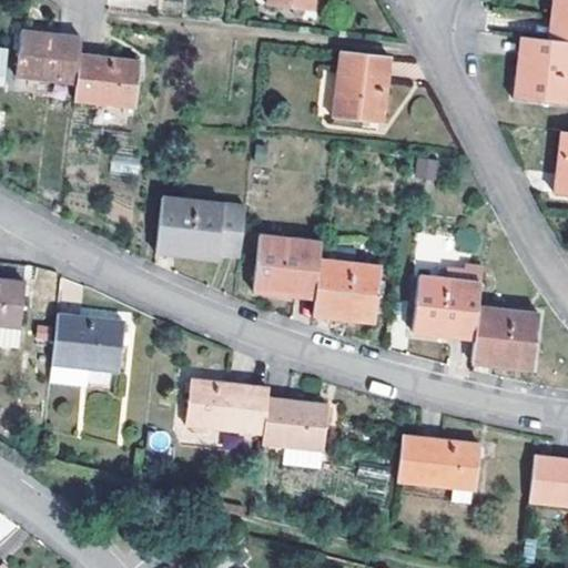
[(313,11),(314,0),(265,0),(265,6),(313,11)]
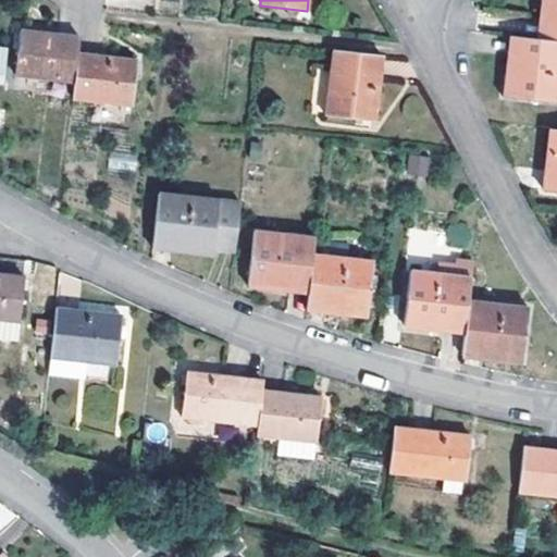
[(556,40),(556,0),(540,0),(536,38),(556,40)]
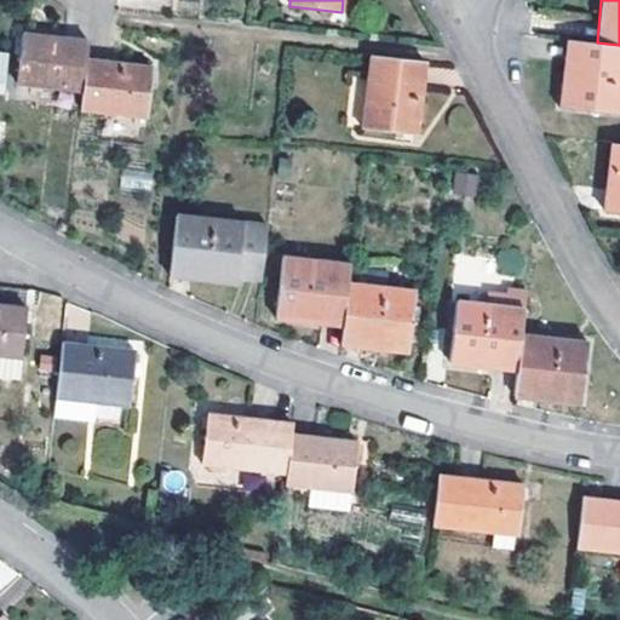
[(89,40),(63,38),(23,34),(17,82),(82,91),(86,58),(89,40)]
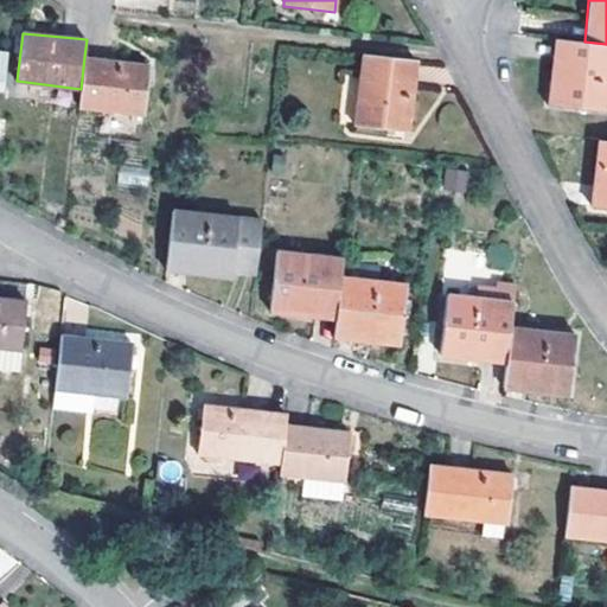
[(606,44),(585,42),(555,39),(548,103),(606,109),(606,44)]
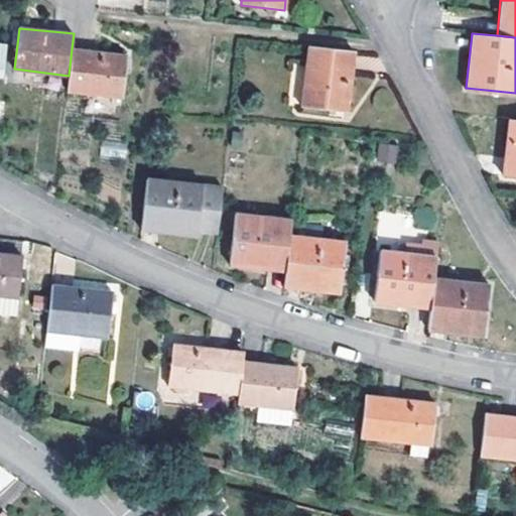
[(348,110),(354,52),(307,46),(301,106),(348,110)]
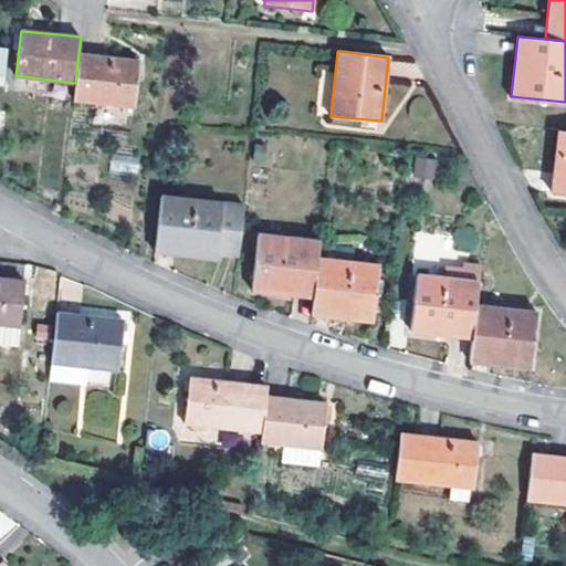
[(138,60),(79,53),(75,83),(74,100),(134,106),(138,60)]
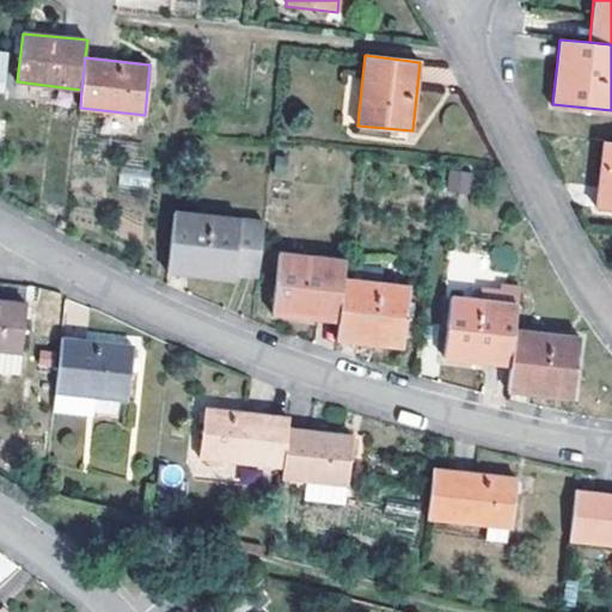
[(72,118),(73,108),(54,105),(53,116),(72,118)]
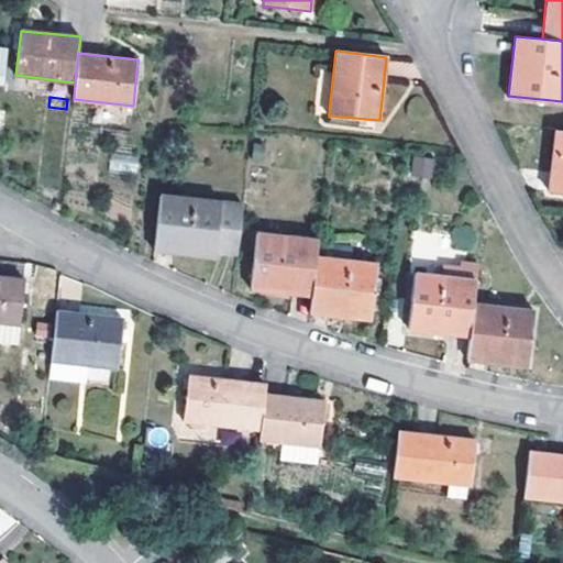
[(562,131),(554,130),(548,190),(562,191),(562,131)]
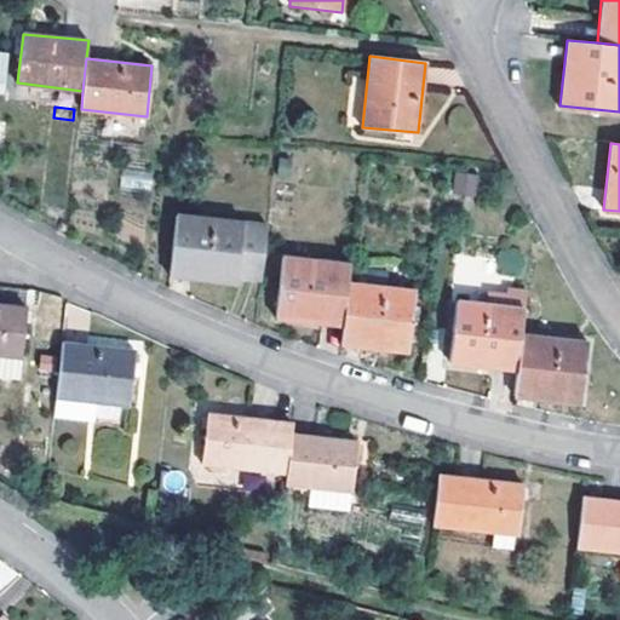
[(122,171),(121,185),(150,189),(151,173),(122,171)]
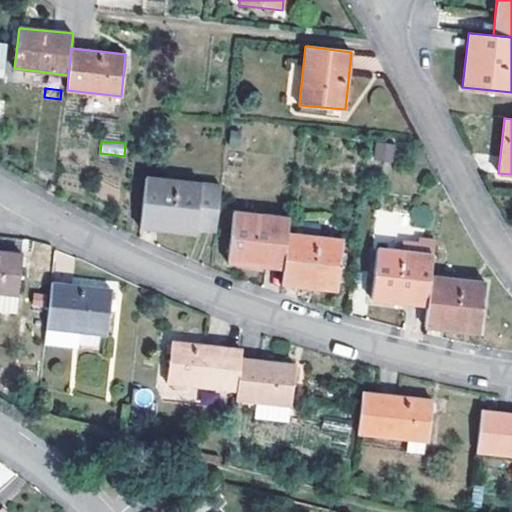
[(374,160),(392,162),(395,144),(376,142),(374,160)]
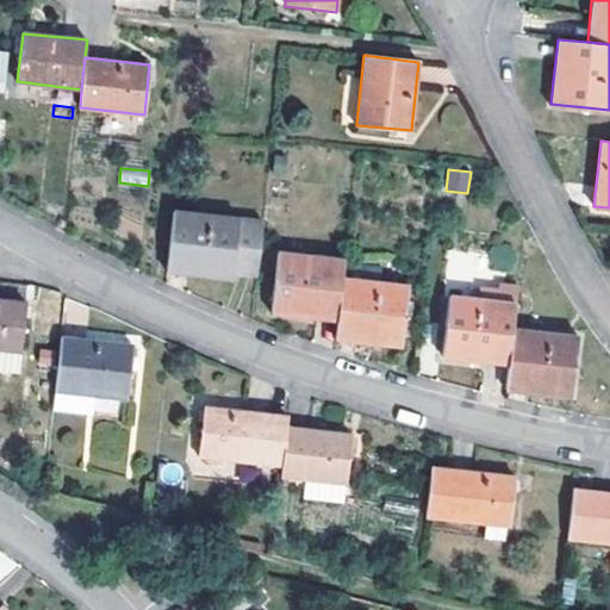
[(263,222),(175,210),(169,261),(206,265),(205,277),(231,280),(232,274),(256,278),(263,222)]
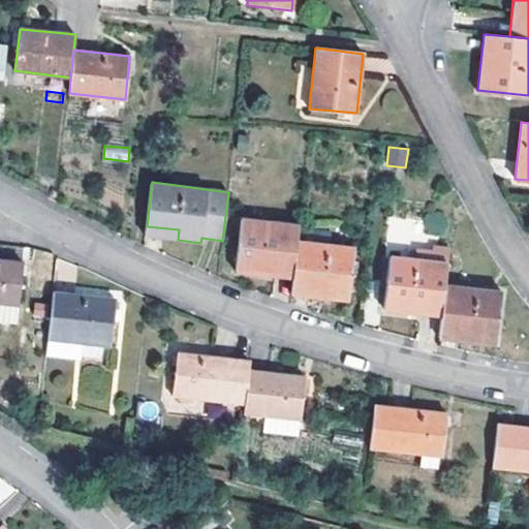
[(298,240),(299,225),(242,219),(236,272),(292,279),(298,240)]
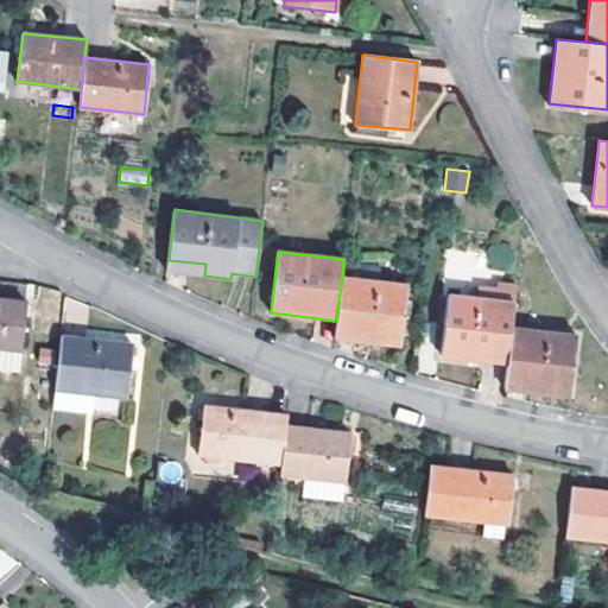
[(168,271),(204,276),(206,264),(169,260),(168,271)]
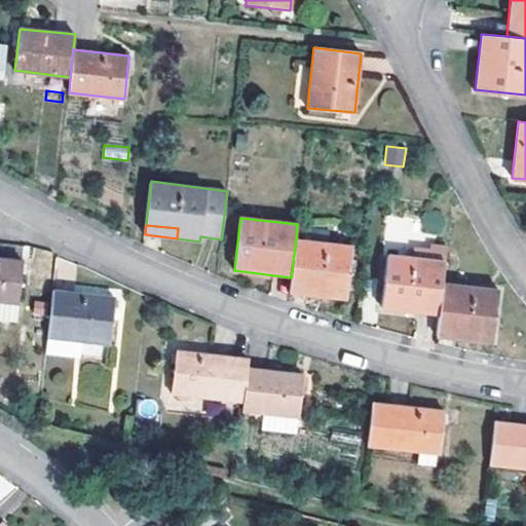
[(291,277),(290,292),(345,299),(351,246),(296,238),(291,277)]
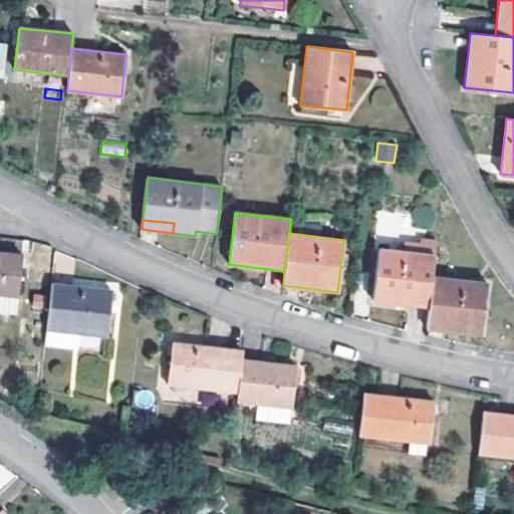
[(433,277),(435,256),(378,250),(373,300),(430,308),(433,277)]
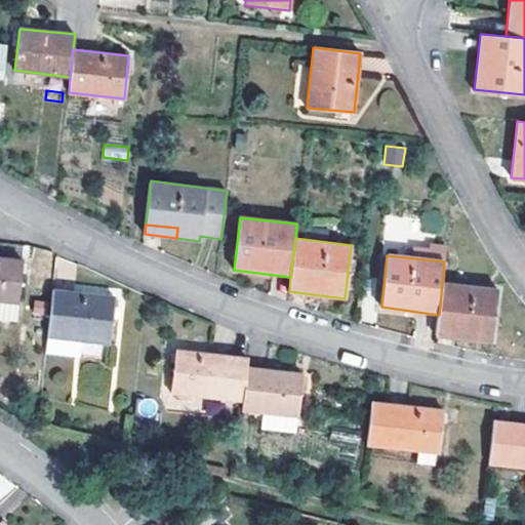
[(0,300),(17,303),(23,260),(0,257),(0,300)]
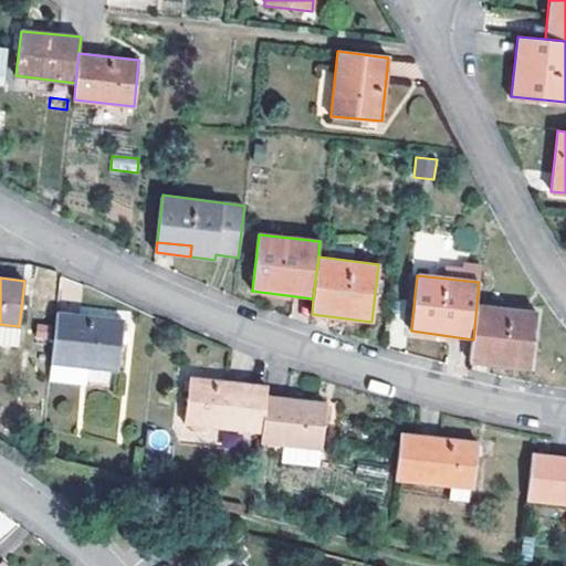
[(473,339),(470,363),(532,369),(537,313),(477,305),(473,339)]
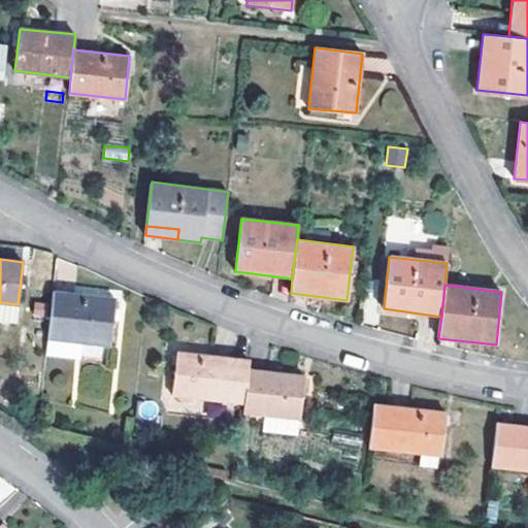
[(114,299),(53,292),(47,339),(109,347),(114,299)]
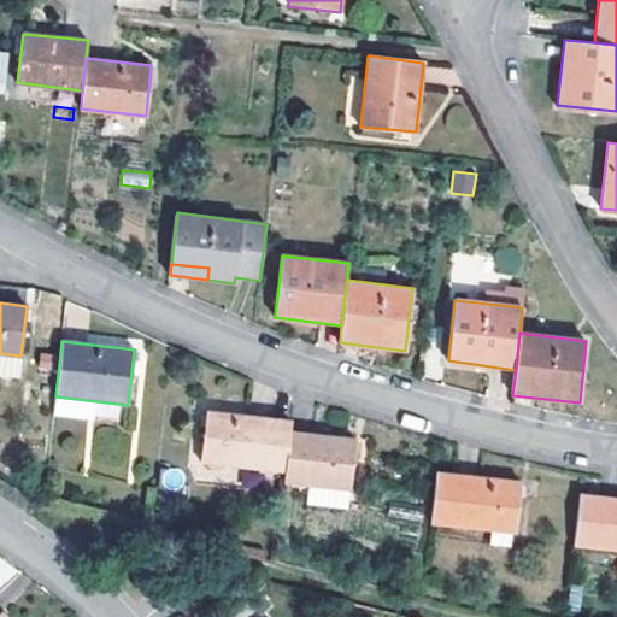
[(291,430),(292,421),(209,412),(203,464),(286,471),(291,430)]
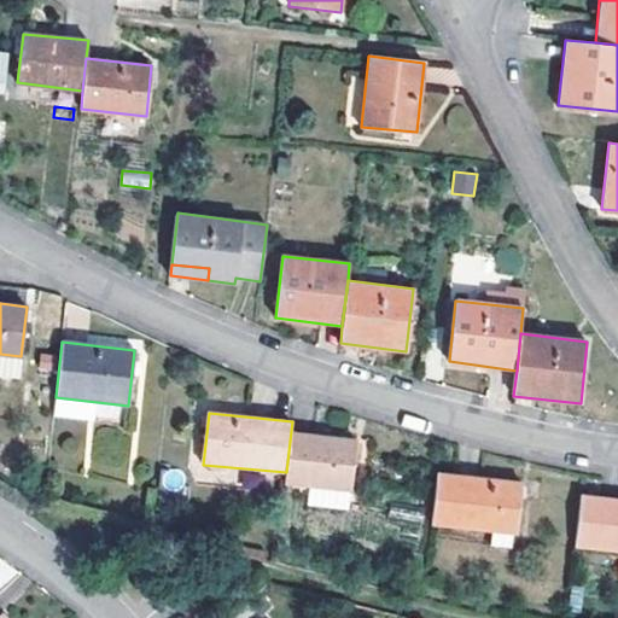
[(286,472),(285,483),(350,489),(355,438),(291,431),(286,472)]
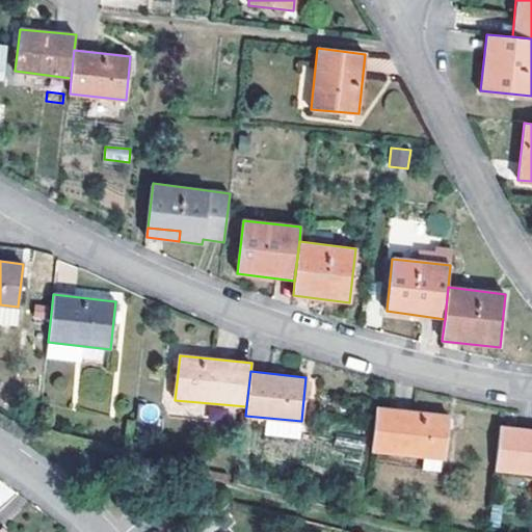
[(371,451),(423,456),(422,467),(437,469),(439,458),(444,458),(449,415),(376,406),(371,451)]
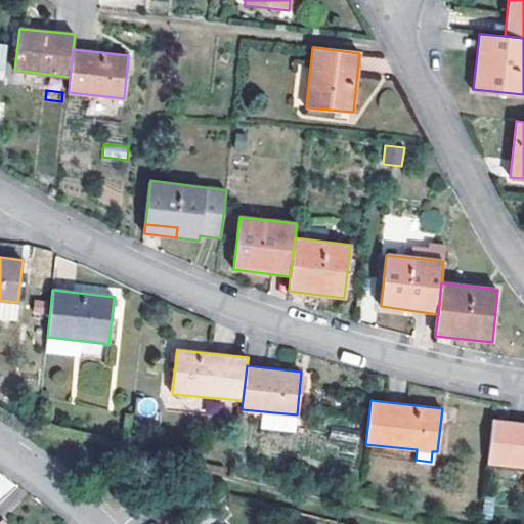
[(523,423),(493,420),(488,463),(523,466),(523,423)]
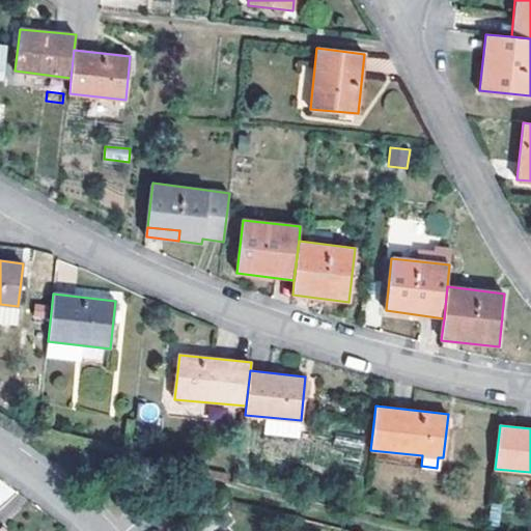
[(498,503),(491,502),(488,520),(496,521),(498,503)]
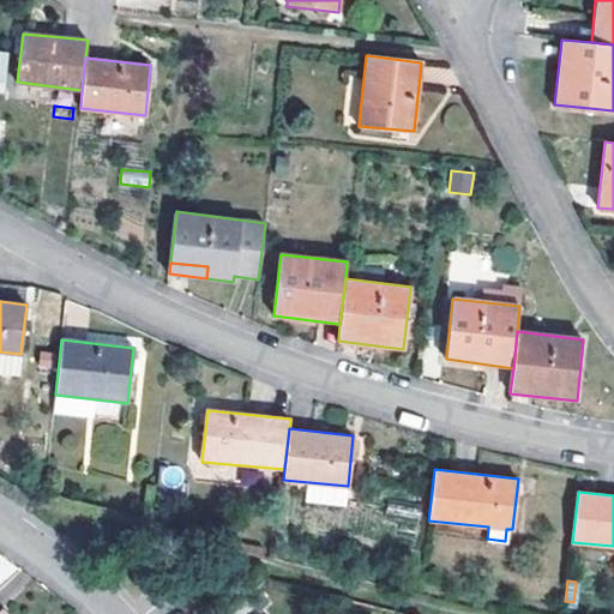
All buildings are outlined.
